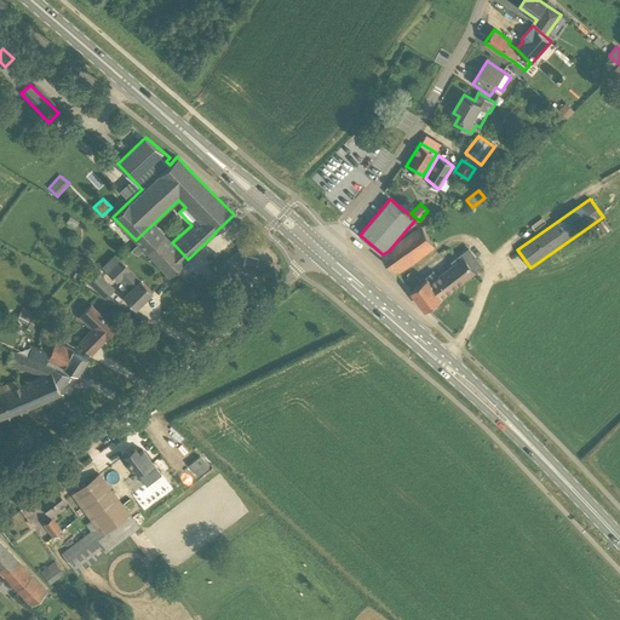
[(172,242),(154,223),(136,240),(170,275),(185,260),(188,259),(172,242)]
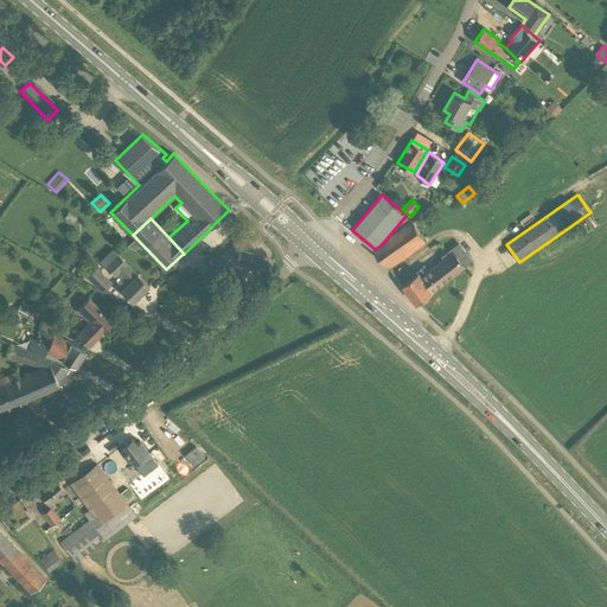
[(414,221),(381,246),(375,249),(374,250),(390,268),(427,241),(414,221)]
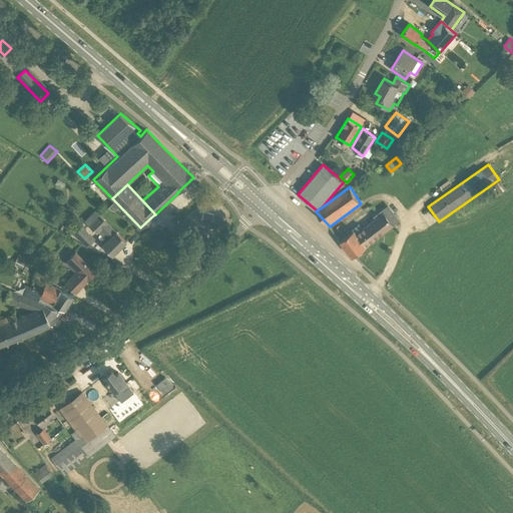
[(383,211),(356,232),(366,246),(394,225),(393,224),(400,219),(391,208),(385,213),(383,211)]
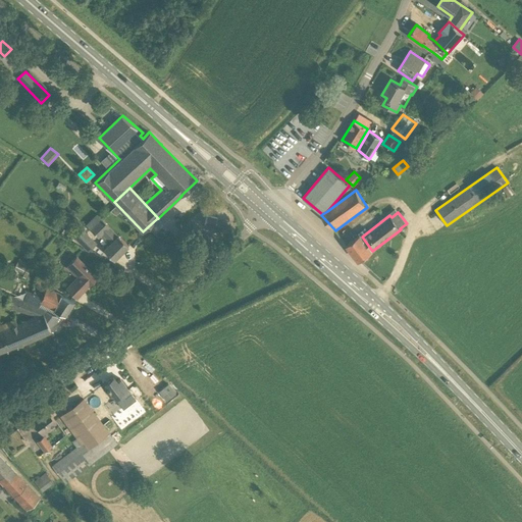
[(215,226),(215,224),(217,218),(207,216),(205,224),(215,226)]
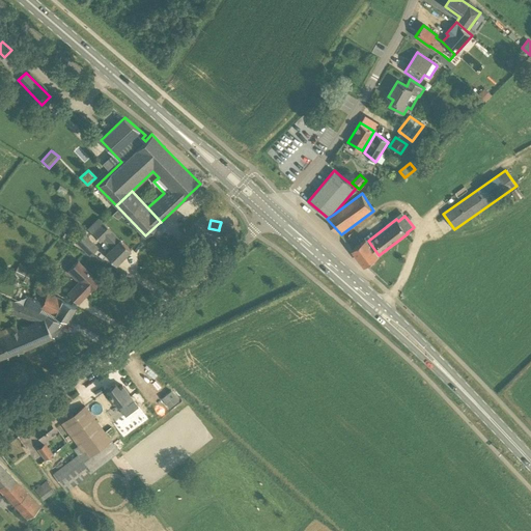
[(113,247),(106,254),(115,264),(130,249),(120,240),(119,240),(110,230),(111,230),(103,222),(92,233),(100,241),(104,238),(113,247)]
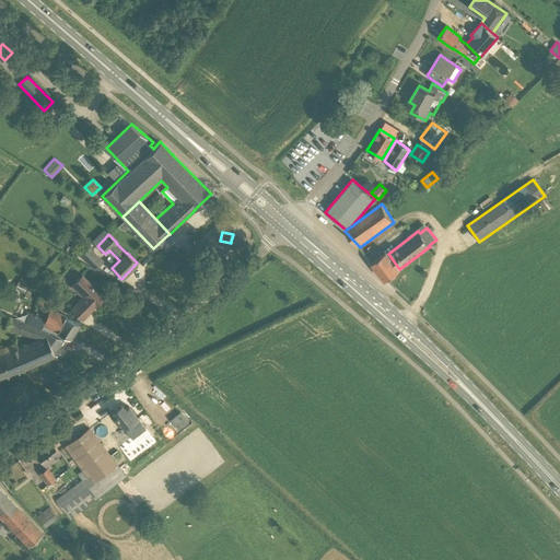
[(399,269),(388,254),(386,252),(378,257),(372,249),(365,254),(385,280),(399,269)]
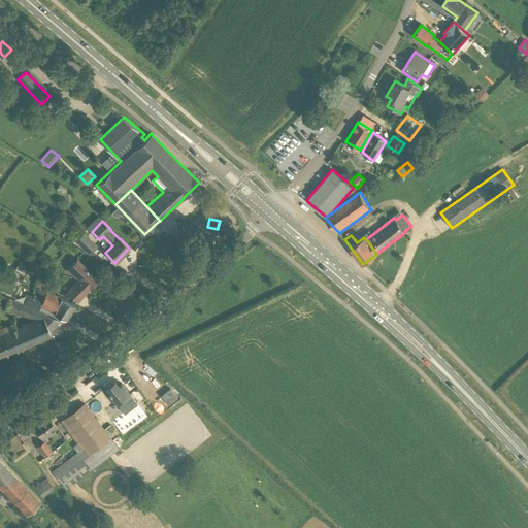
[(80,236),(76,240),(90,254),(97,246),(86,236),(83,239),(80,236)]
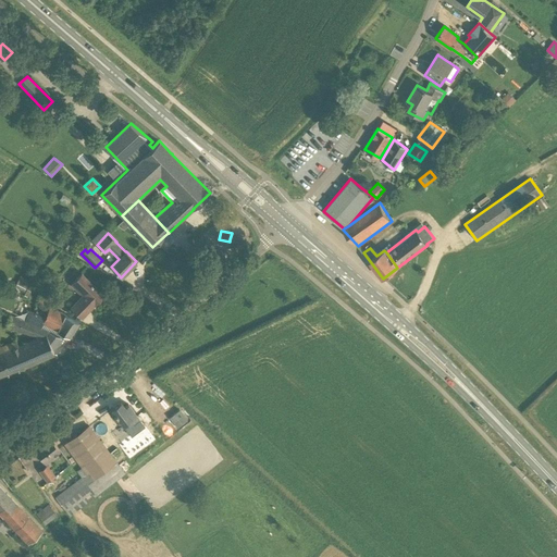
[(70,308),(81,319),(94,305),(102,295),(81,273),(69,285),(81,296),(70,308)]
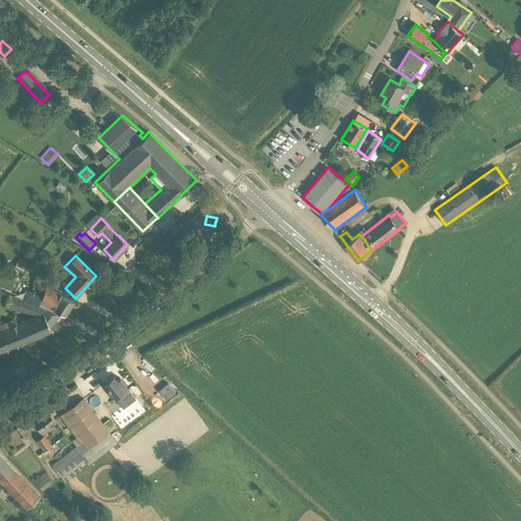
[(14,268),(23,273),(27,264),(18,258),(14,268)]
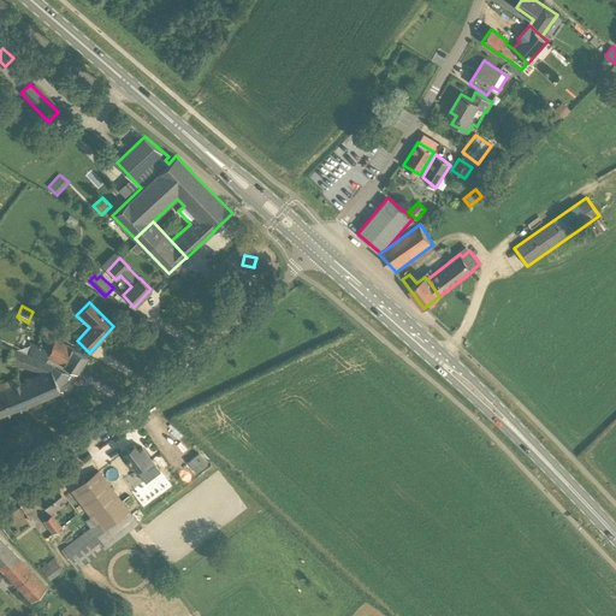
[(54,339),(49,350),(46,357),(63,366),(71,349),(72,347),(54,339)]
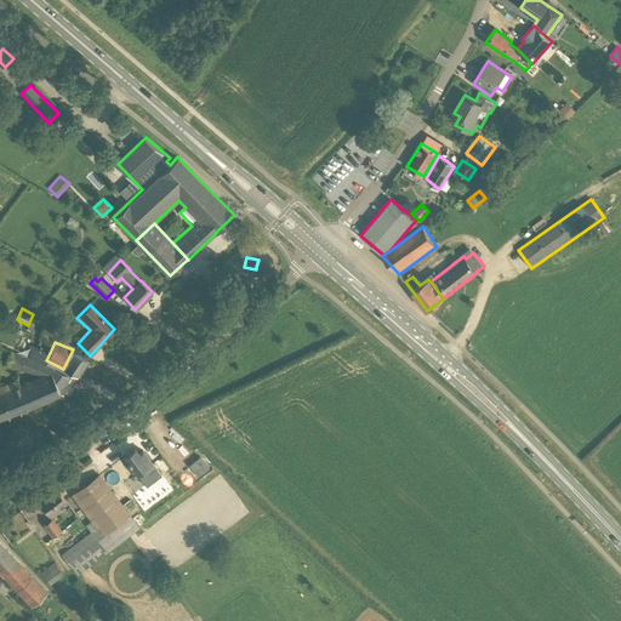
[(34,347),(28,359),(44,365),(55,370),(52,374),(61,394),(62,396),(72,380),(67,376),(69,371),(75,375),(86,359),(72,352),(63,369),(46,360),(50,353),(34,347)]
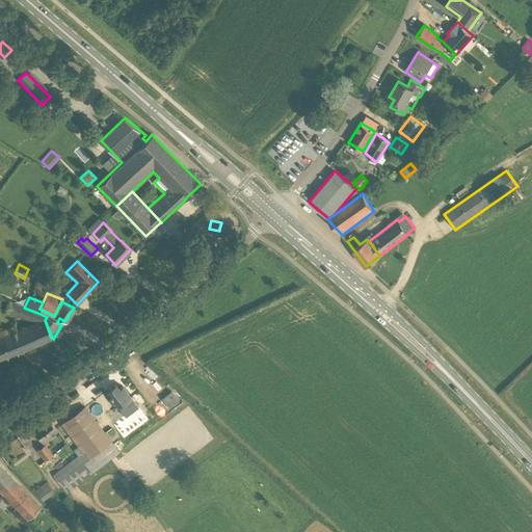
[(37,313),(24,308),(8,300),(3,313),(32,323),(0,336),(0,358),(52,338),(45,320),(47,317),(37,313)]
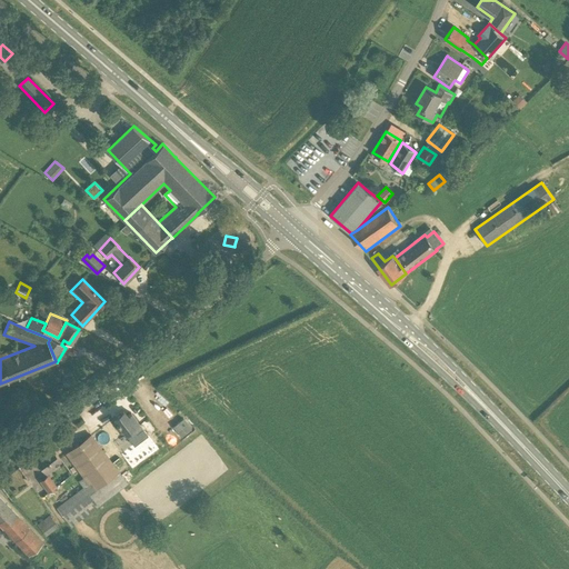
[(120,457),(130,470),(158,449),(139,425),(140,425),(131,412),(127,416),(123,410),(113,418),(126,435),(135,446),(120,457)]
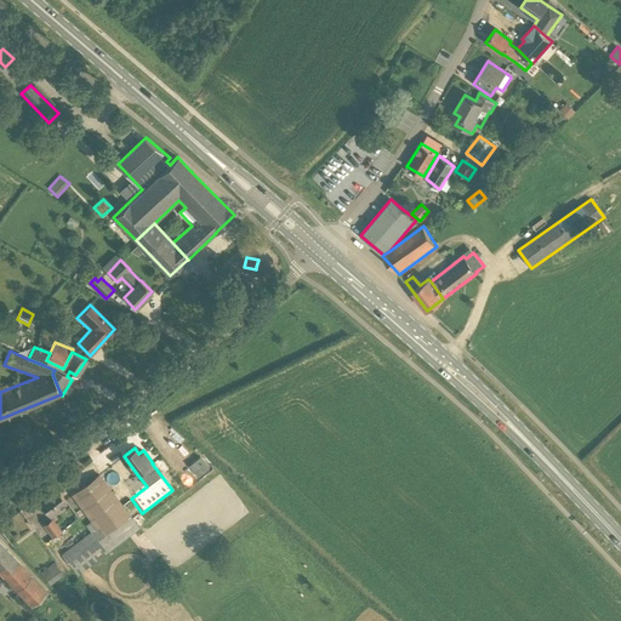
[(96,528),(90,533),(62,554),(70,565),(131,519),(98,476),(72,495),(96,528)]
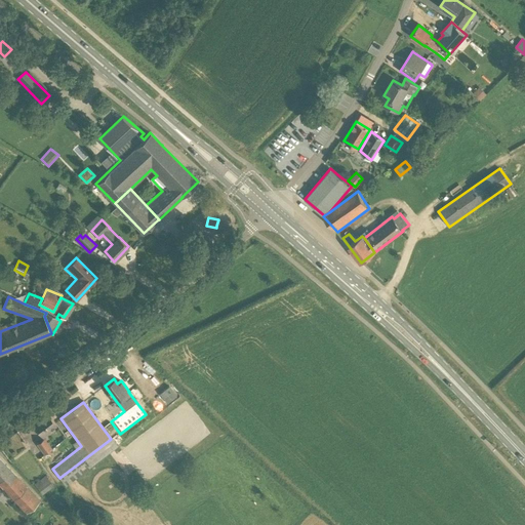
[(49,430),(55,426),(45,410),(35,417),(36,419),(32,422),(42,438),(50,432),(49,430)]
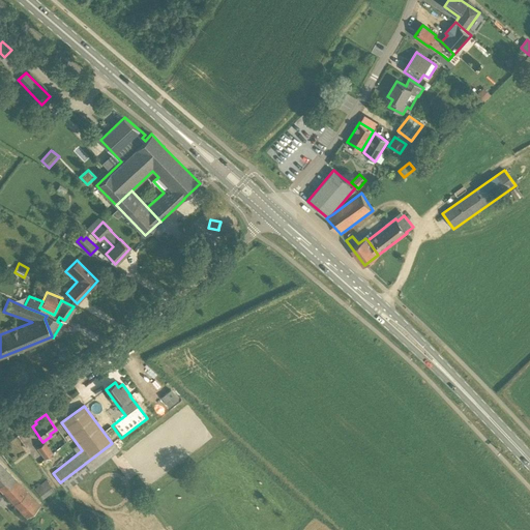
[(36,448),(45,459),(52,453),(45,442),(36,448)]
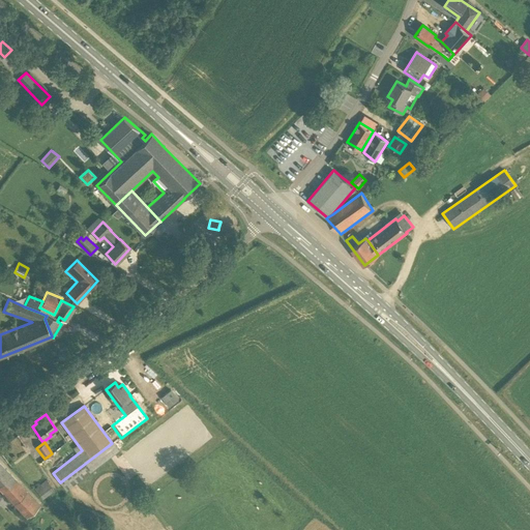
[(0,490),(2,493),(26,519),(40,505),(17,480),(16,481),(0,462),(0,490)]
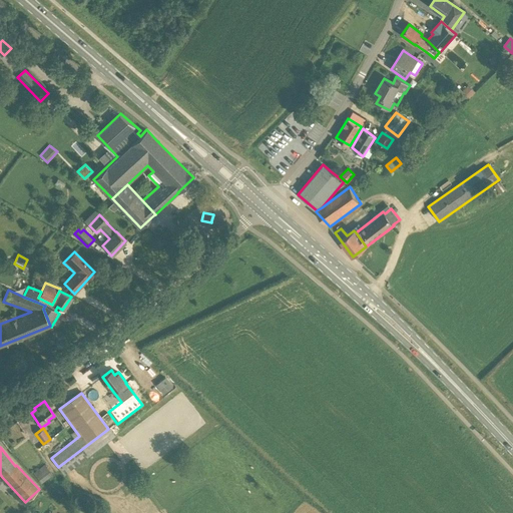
[(53,475),(44,464),(33,473),(41,484),(53,475)]
